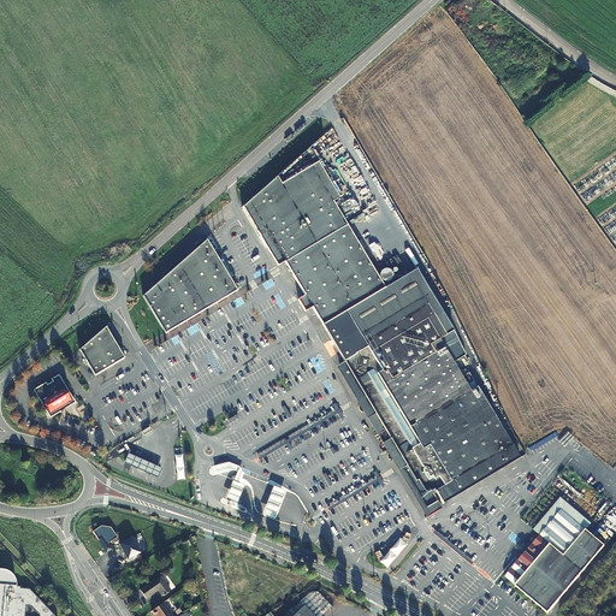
[(320,165),(314,169),(347,225),(354,221),(320,165)]
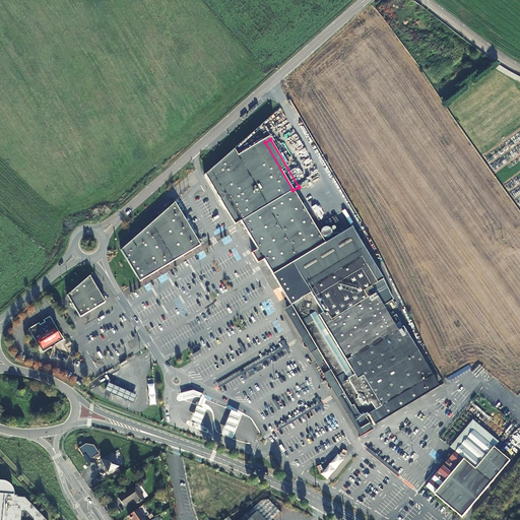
[(236,151),(206,178),(228,212),(233,209),(241,221),(293,190),(265,142),(239,157),(236,151)]
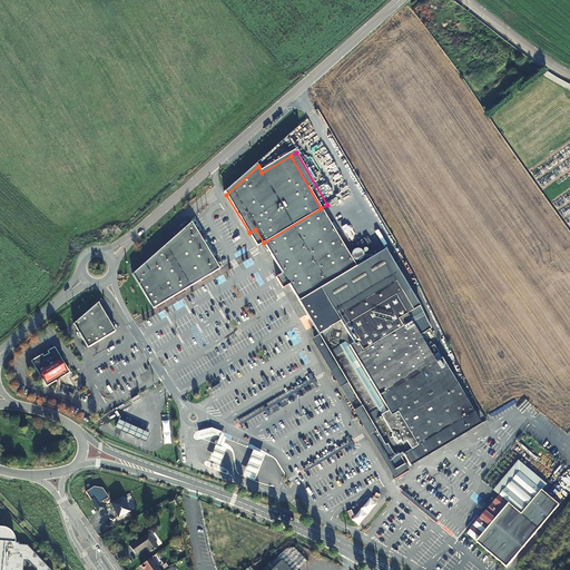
[(356,266),(321,208),(264,243),(282,274),(276,277),(283,288),(288,285),(298,302),(356,266)]
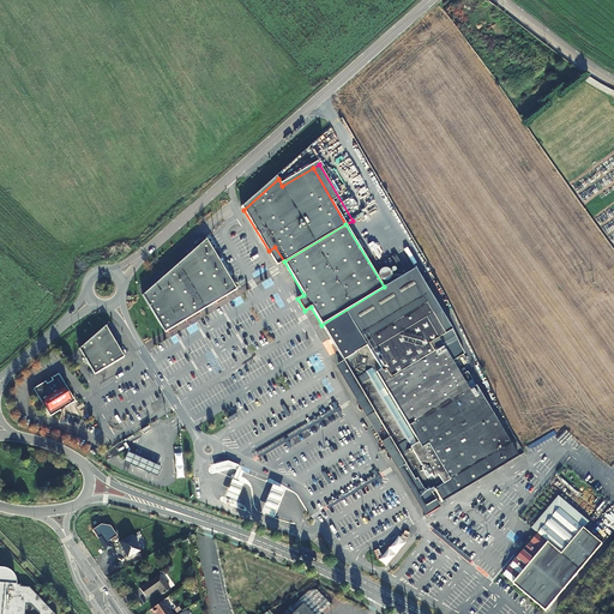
[(206,239),(179,264),(205,308),(236,290),(206,239)]
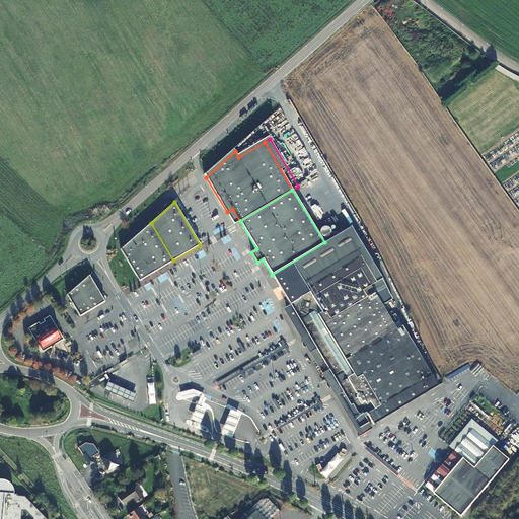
[(232,209),(227,212),(234,225),(240,221),(232,209)]
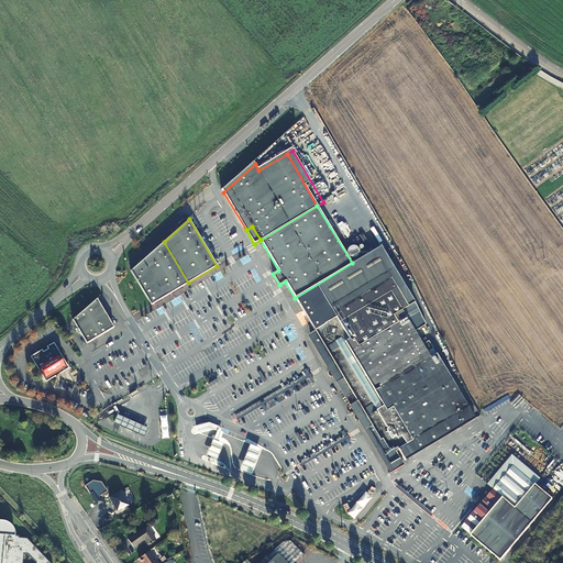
[(143,260),(165,297),(188,283),(164,242),(145,257),(143,260)]
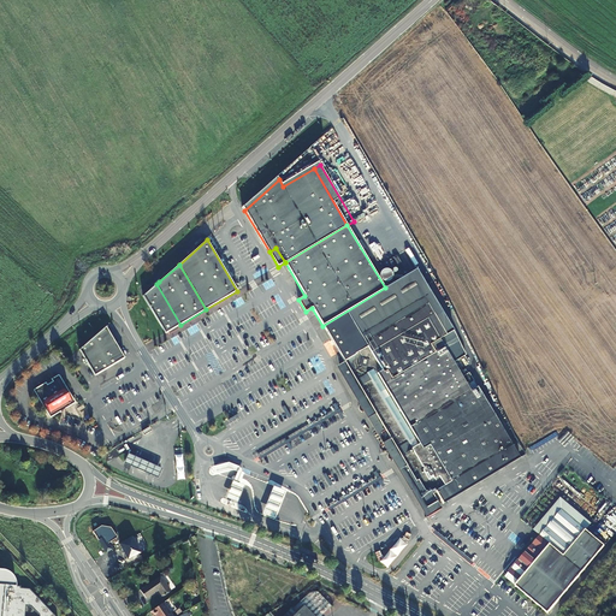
[(390,280),(394,271),(383,267),(379,277),(390,280)]
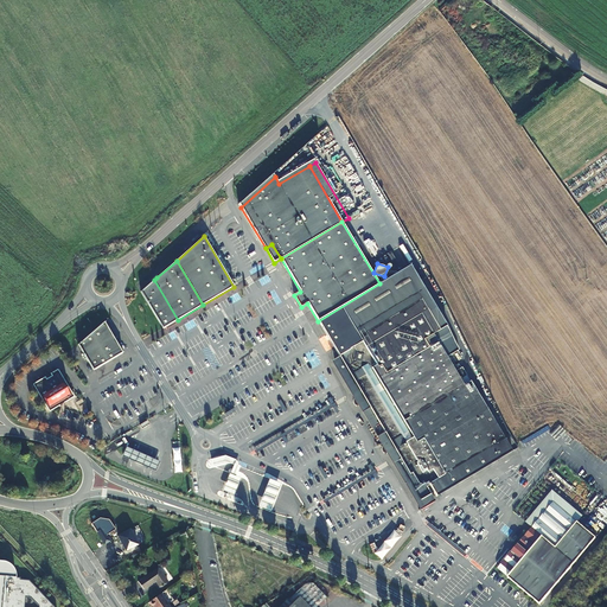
[(379,283),(318,321),(349,372),(342,377),(349,388),(356,384),(389,440),(382,443),(384,446),(383,447),(382,448),(382,449),(382,451),(383,452),(384,453),(385,454),(387,453),(388,453),(389,455),(396,451),(401,459),(396,461),(400,467),(398,468),(402,474),(403,474),(420,502),(430,494),(426,486),(429,484),(436,497),(441,494),(441,496),(443,494),(442,493),(512,452),(483,402),(477,407),(465,387),(471,383),(466,375),(460,378),(459,376),(460,375),(455,366),(453,363),(458,359),(464,357),(451,333),(410,266),(379,283)]
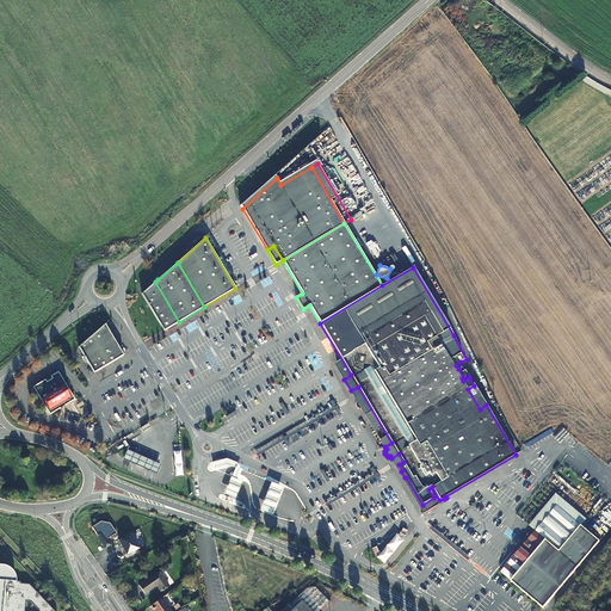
[(155,282),(142,294),(164,331),(179,322),(155,282)]
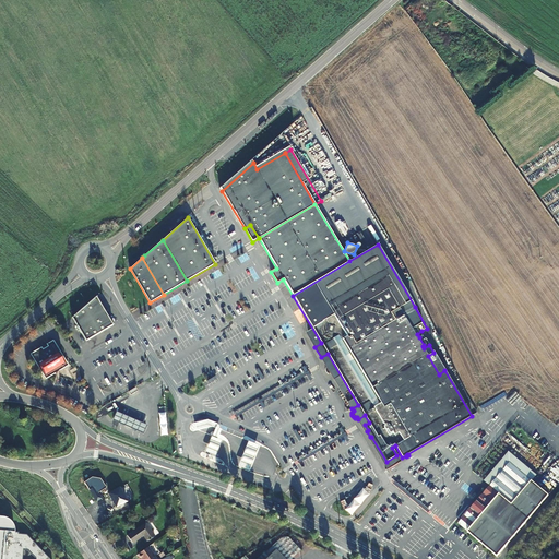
[(96,297),(72,318),(85,342),(113,325),(96,297)]
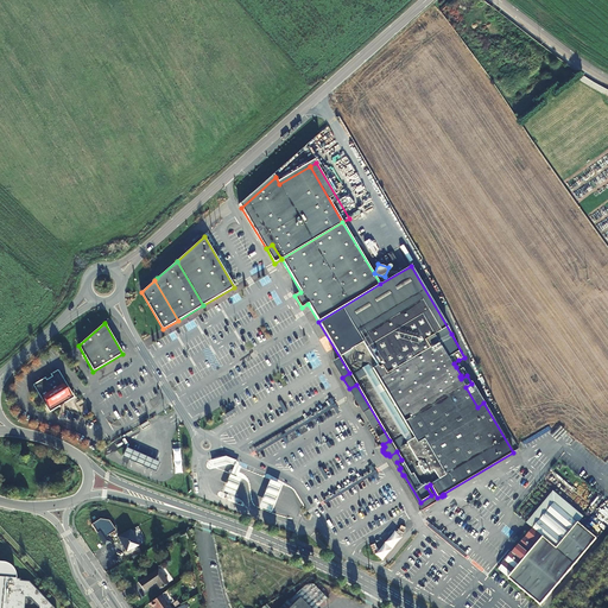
[(58,371),(33,386),(49,412),(57,407),(74,398),(58,371)]
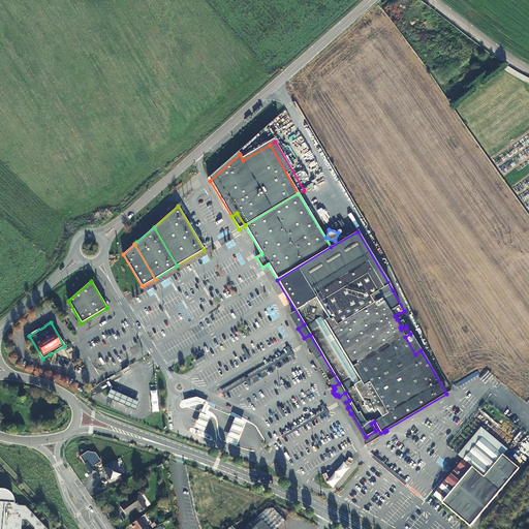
[(410,334),(405,337),(415,354),(421,350),(410,334)]
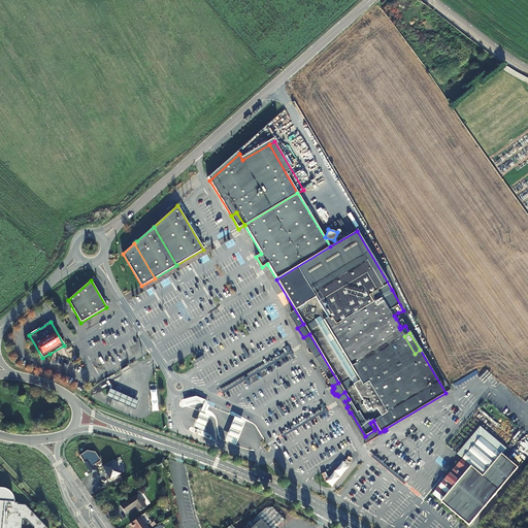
[(291,352),(287,345),(286,347),(284,347),(288,353),(222,392),(222,393),(223,394),(244,381),(248,386),(250,385),(251,384),(248,380),(289,355),(292,360),(293,359),(294,358),(291,352)]
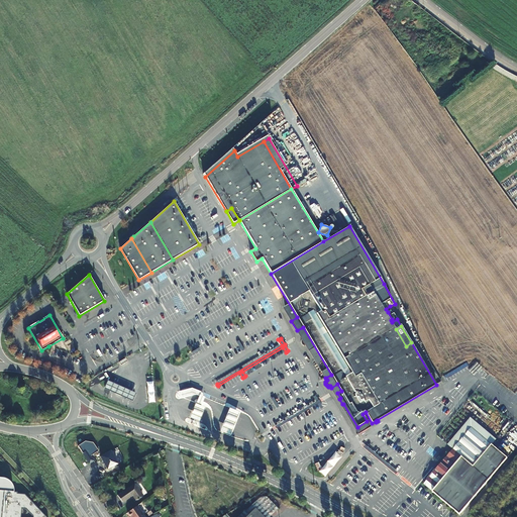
[(64,342),(69,353),(76,350),(71,339),(64,342)]
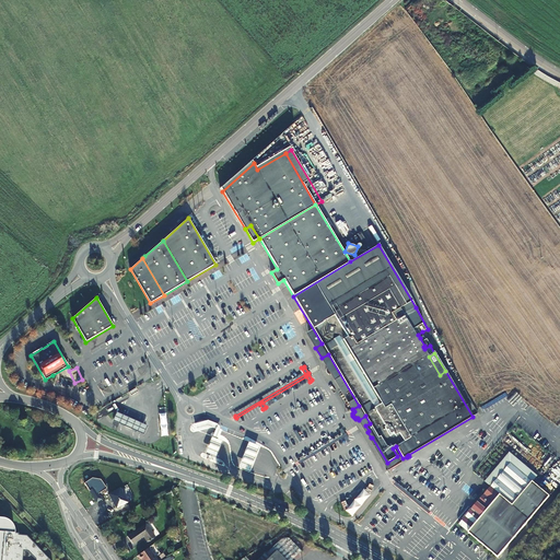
[(116,412),(113,421),(125,427),(129,418),(116,412)]
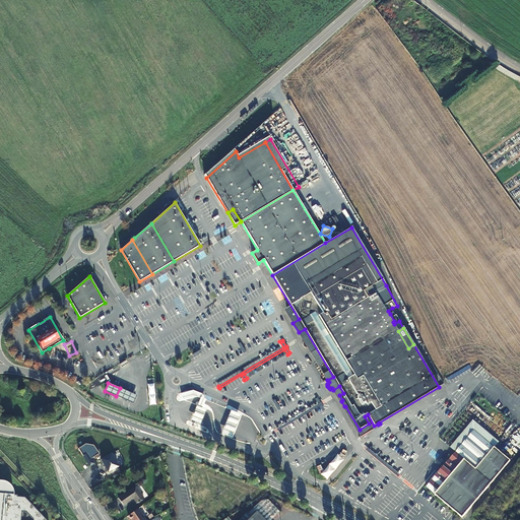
[(154,384),(147,384),(149,405),(156,405),(154,384)]
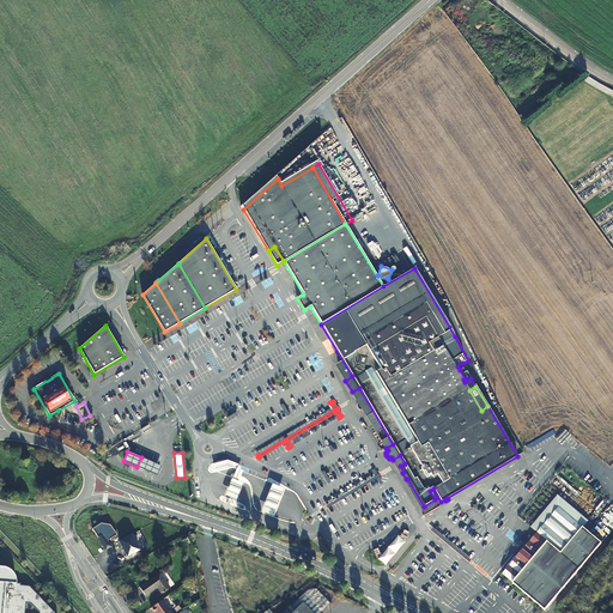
[(147,461),(141,457),(137,467),(144,471),(147,461)]
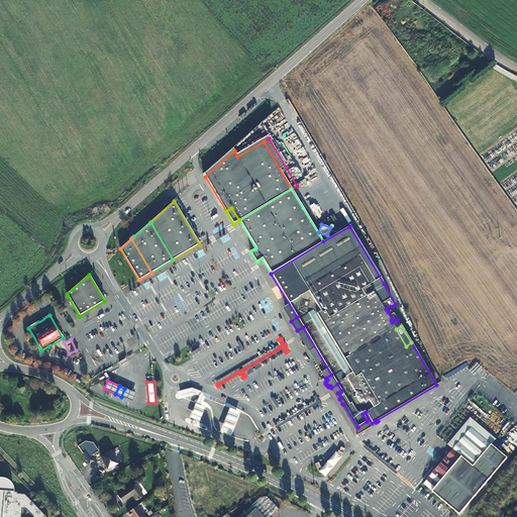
[(124,389),(121,397),(132,402),(136,394),(124,389)]
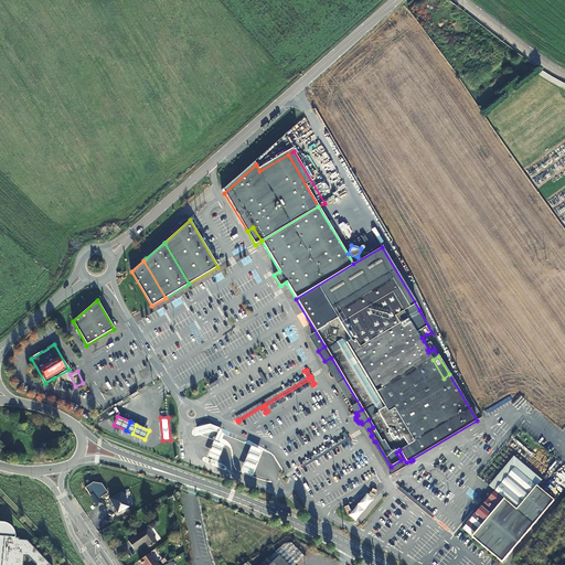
[(196,428),(199,435),(214,430),(217,433),(217,432),(219,428),(210,425),(196,428)]
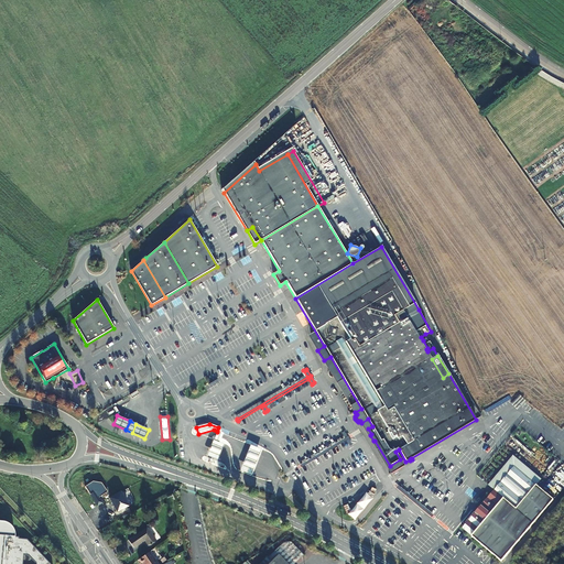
[(347,437),(344,431),(342,432),(340,432),(344,438),(300,465),(301,466),(302,467),(346,441),(349,446),(350,446),(351,445),(347,437)]
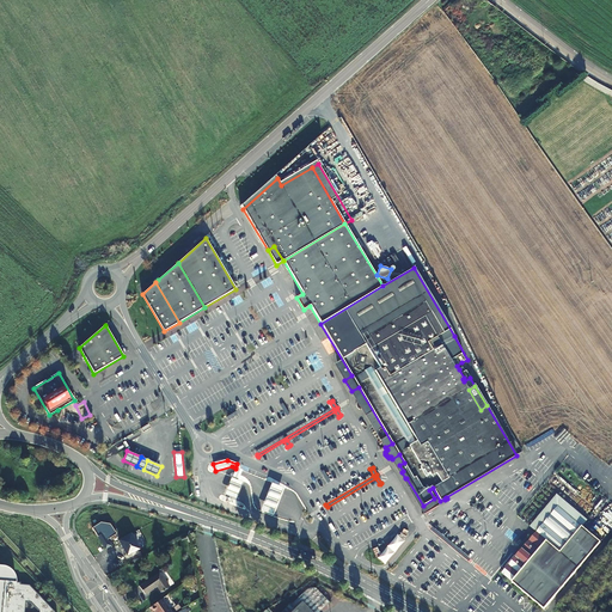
[(224,495),(236,501),(240,490),(244,482),(231,477),(227,487),(224,495)]
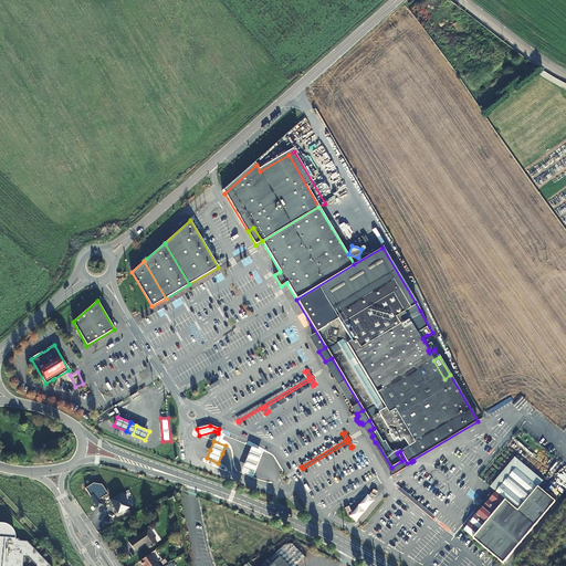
[(245,460),(241,472),(252,478),(258,464),(262,451),(251,447),(245,460)]
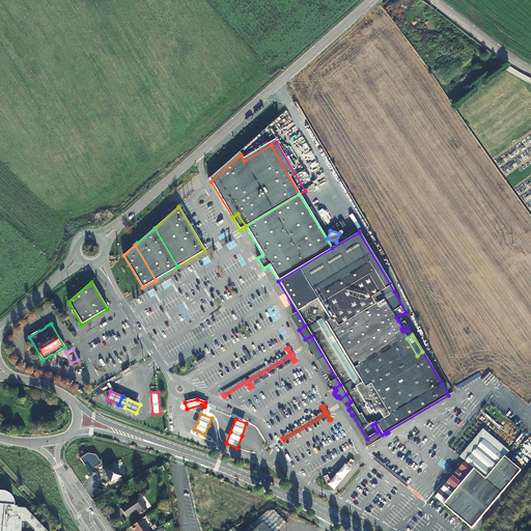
[(435,498),(472,529),(521,471),(483,440),(466,462),(435,498)]
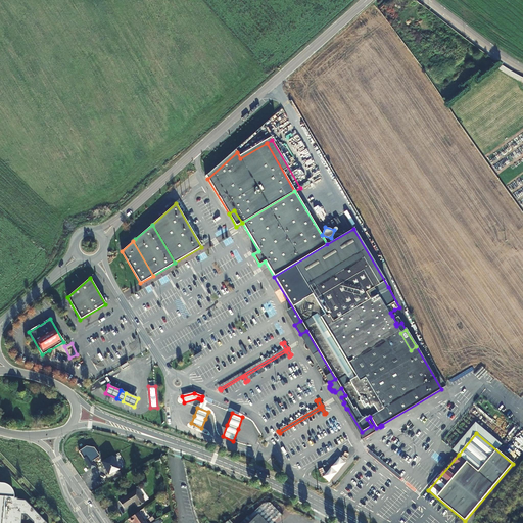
[(368,452),(367,453),(399,480),(400,479),(401,477),(369,450),(368,452)]
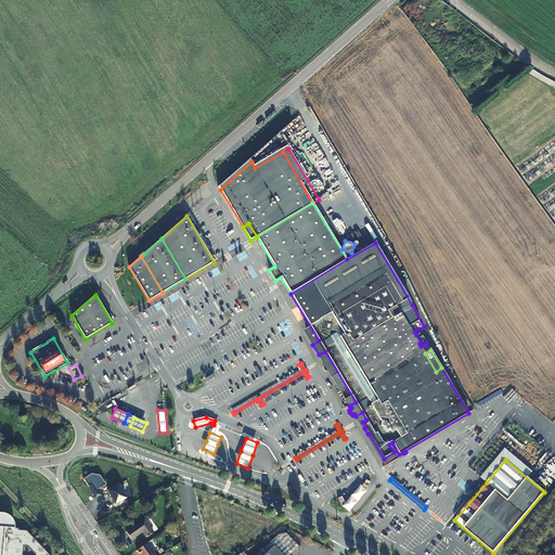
[(100,494),(91,481),(87,485),(94,498),(100,494)]
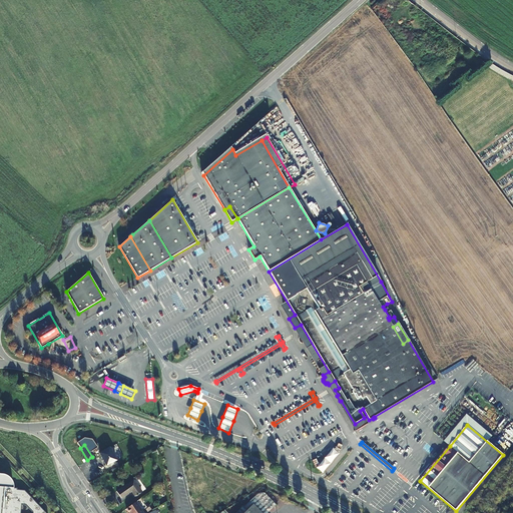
[(117,460),(109,447),(98,453),(106,467),(117,460)]
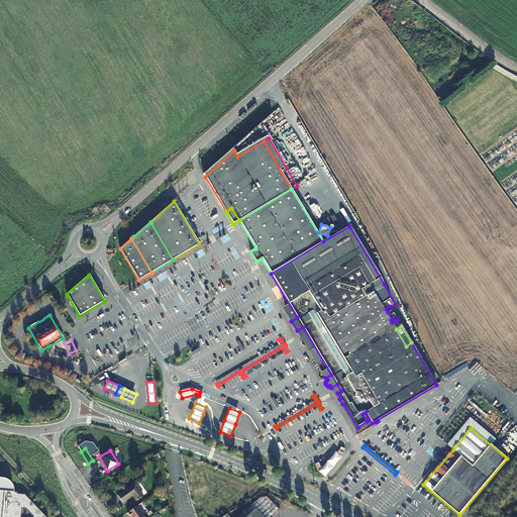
[(0,516),(45,516),(24,495),(17,494),(17,493),(13,492),(13,489),(12,486),(8,481),(3,479),(0,478),(0,516)]
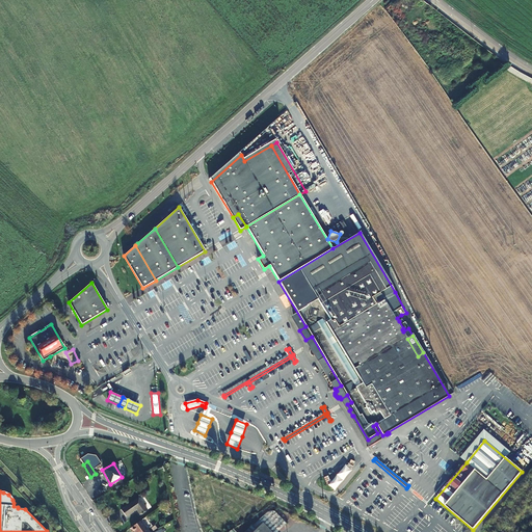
[(129,505),(122,509),(125,515),(132,510),(133,511),(136,509),(139,514),(147,510),(139,498),(129,504),(129,505)]
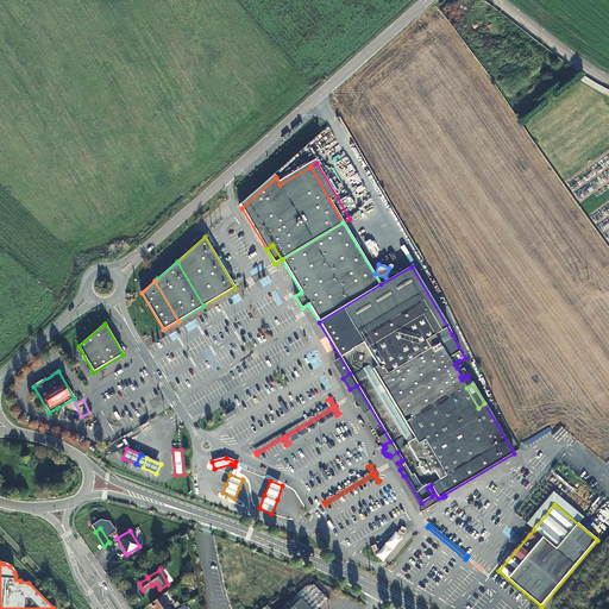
[(267,608),(264,608),(318,608),(327,601),(313,586),(306,588),(289,603),(288,602),(281,608),(267,608)]
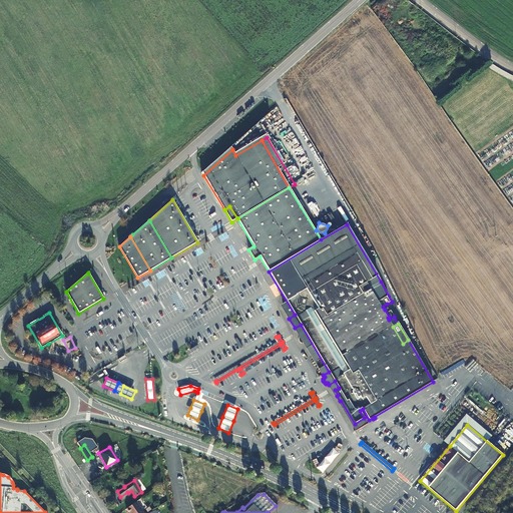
[(142,512),(135,502),(126,508),(128,512),(142,512)]
